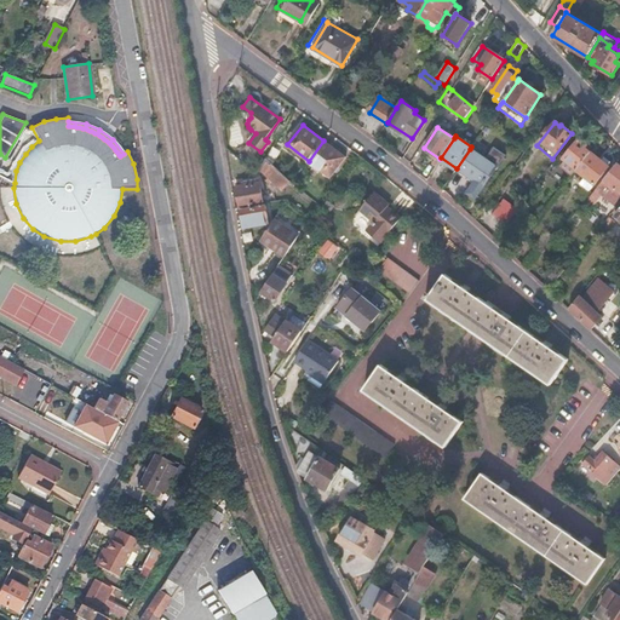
[(590,143),(581,136),(563,159),(577,170),(591,151),(586,148),(590,143)]
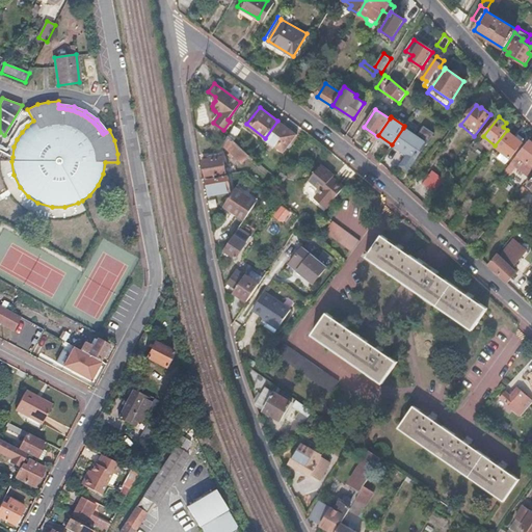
[(296,134),(277,121),(265,138),(285,152),(296,134)]
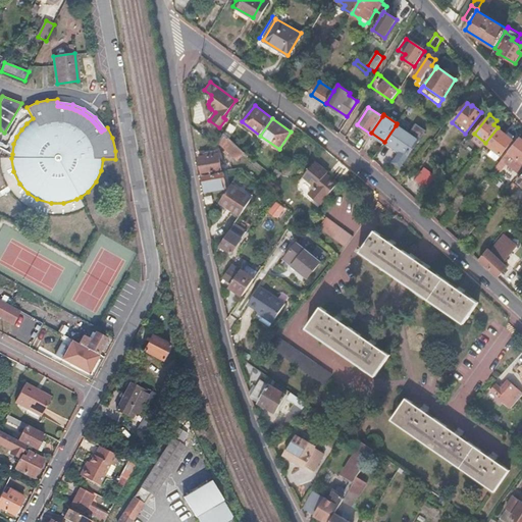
[(236,128),(229,124),(224,133),(230,139),(236,128)]
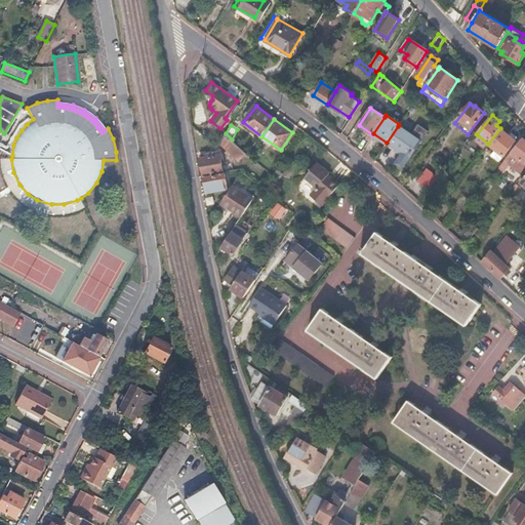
[(420,140),(398,126),(387,143),(409,158),(420,140)]
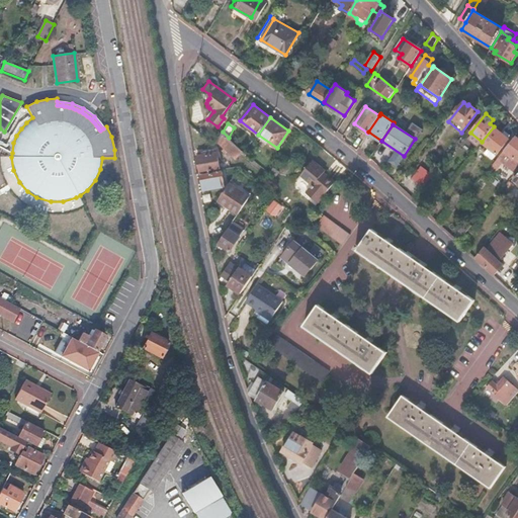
[(508,139),(494,126),(482,142),(497,154),(508,139)]
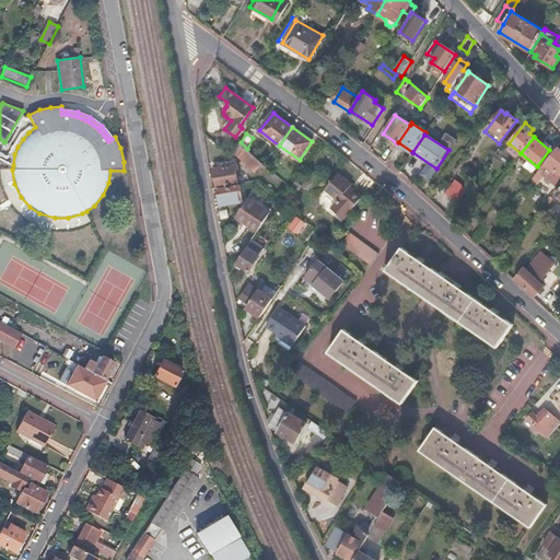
[(241,142),(235,153),(243,160),(241,162),(248,168),(251,166),(257,172),(264,162),(247,149),(241,142)]
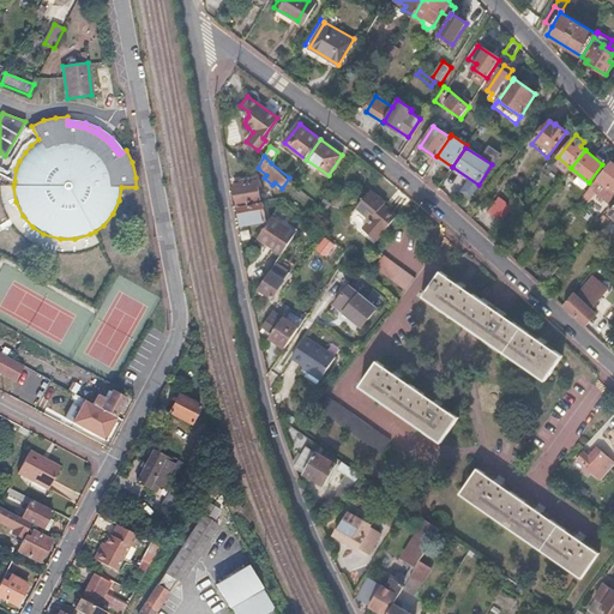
[(613,163),(612,162),(578,202),(584,208),(594,196),(609,208),(613,202),(613,163)]
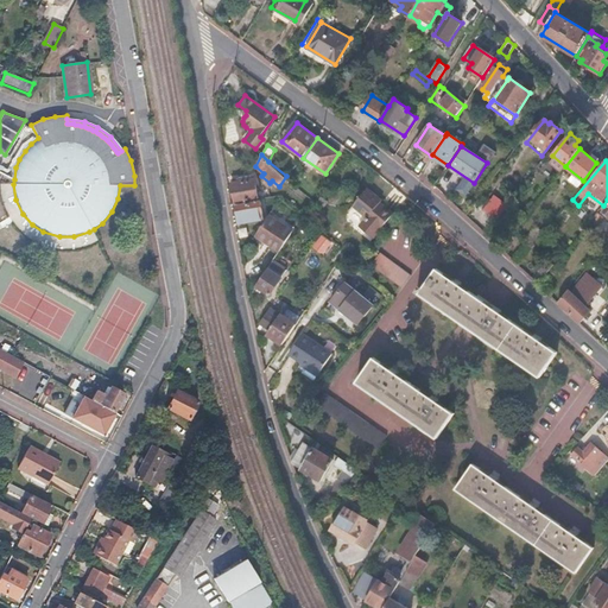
[(251,178),(232,181),(236,203),(259,198),(255,183),(252,184),(251,178)]
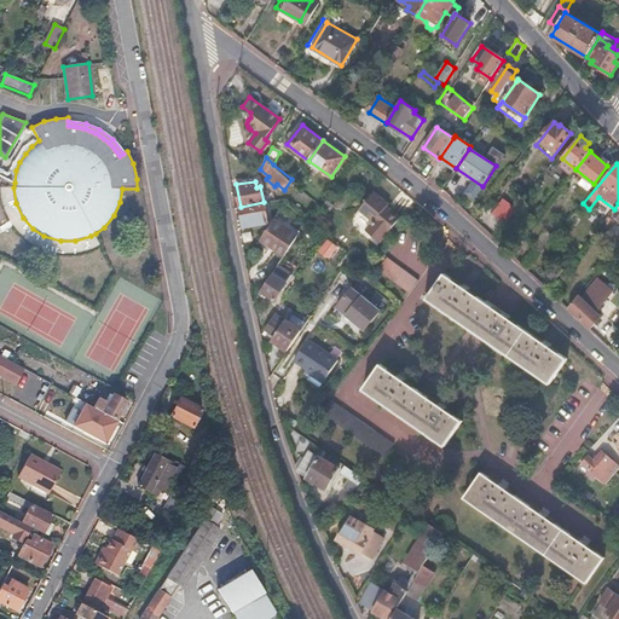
[(375,192),(360,209),(374,220),(366,230),(380,242),(400,218),(387,207),(389,203),(375,192)]
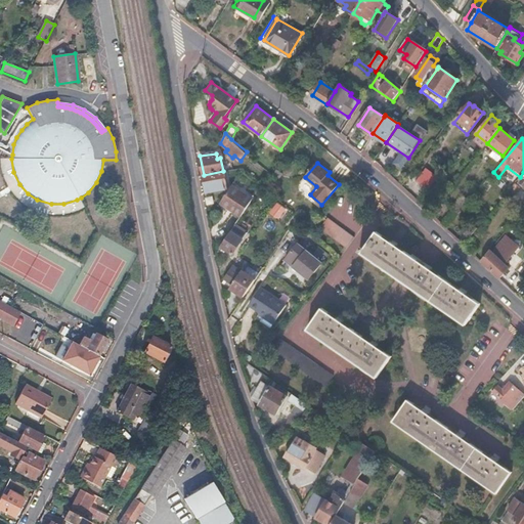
[(437,177),(426,169),(417,180),(428,189),(437,177)]
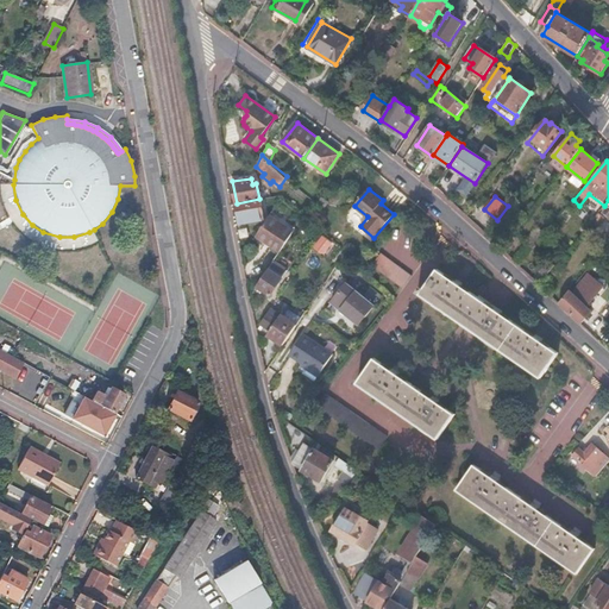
[(259,202),(237,207),(239,218),(245,217),(246,224),(263,220),(259,202)]
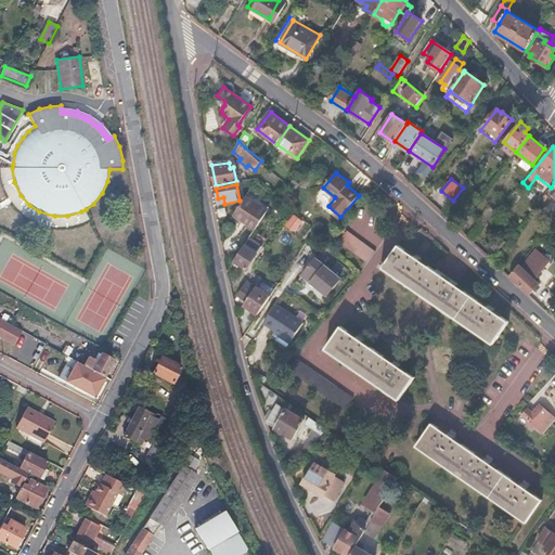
[(551,197),(545,194),(540,201),(545,204),(551,197)]
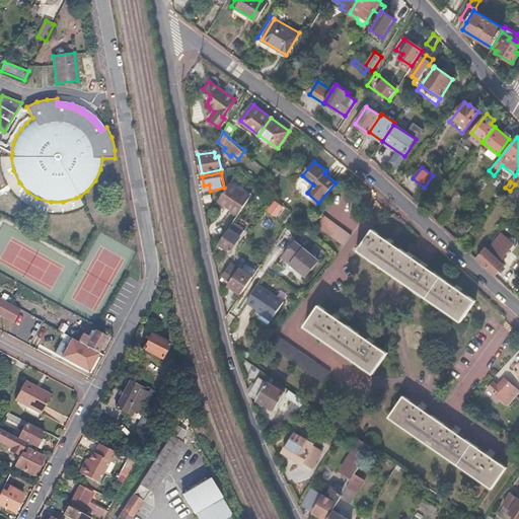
[(250,199),(229,184),(217,202),(238,216),(250,199)]
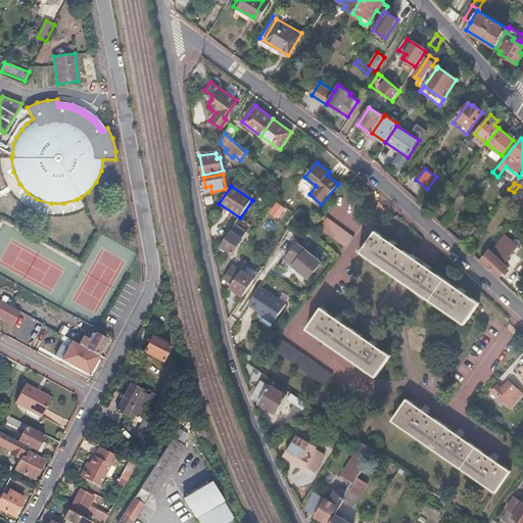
[(467,203),(460,198),(449,210),(457,216),(467,203)]
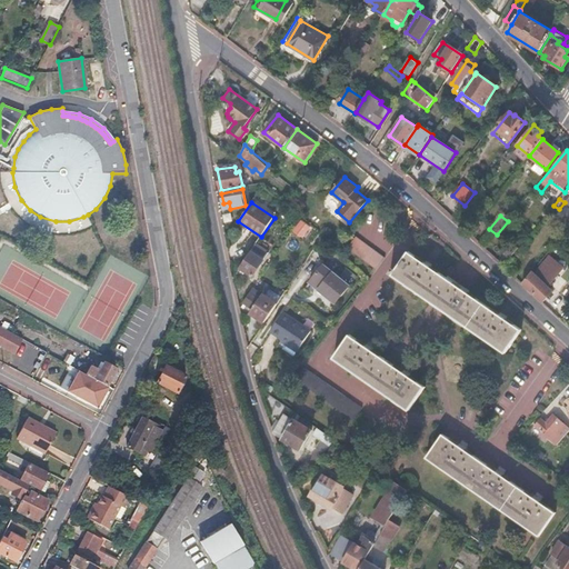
[(357,237),(348,249),(378,271),(387,258),(357,237)]
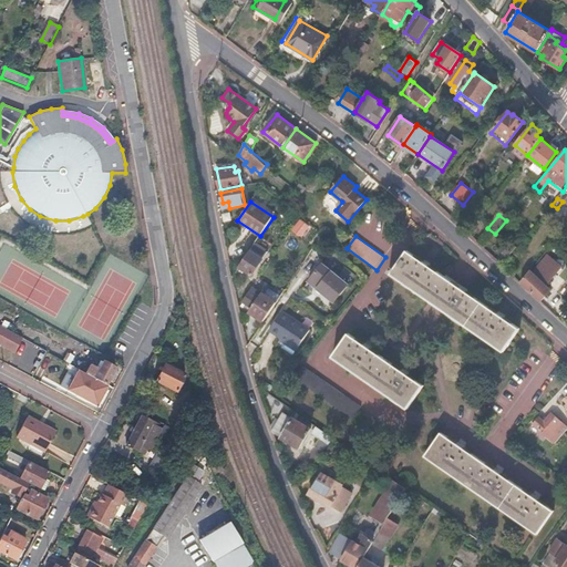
[(515,248),(509,244),(502,255),(506,259),(515,248)]
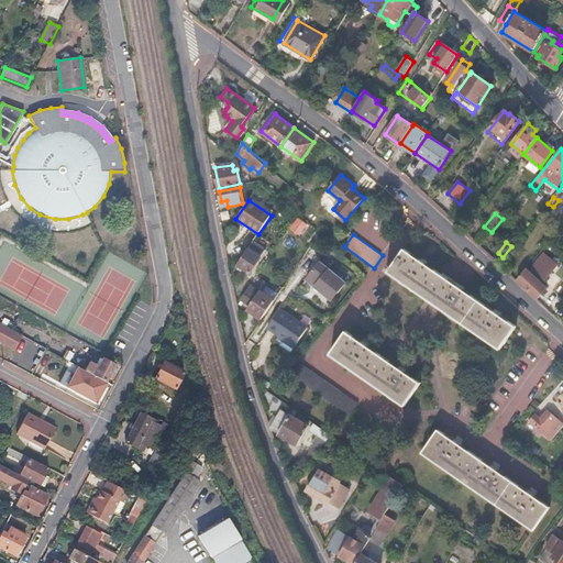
[(265,251),(253,243),(238,267),(250,275),(265,251)]
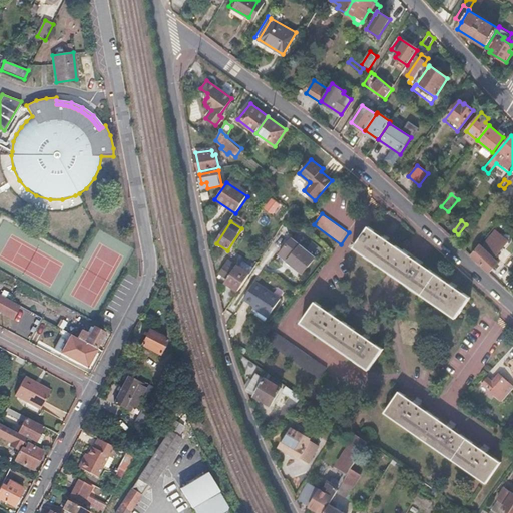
[(369,226),(354,248),(456,319),(470,298),(369,226)]
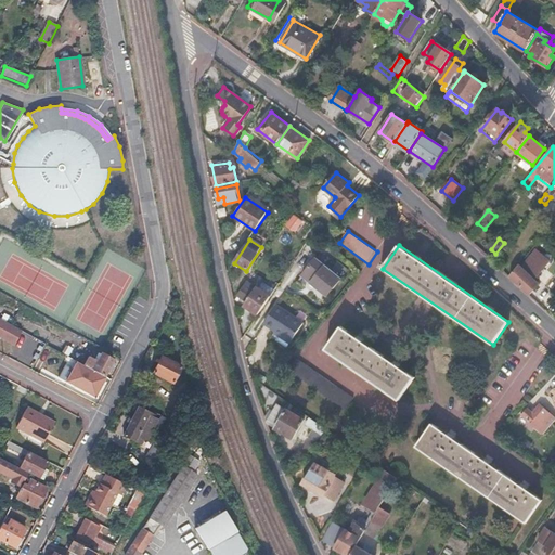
[(518,266),(508,278),(529,296),(539,284),(530,276),(545,259),(536,252),(520,268),(518,266)]
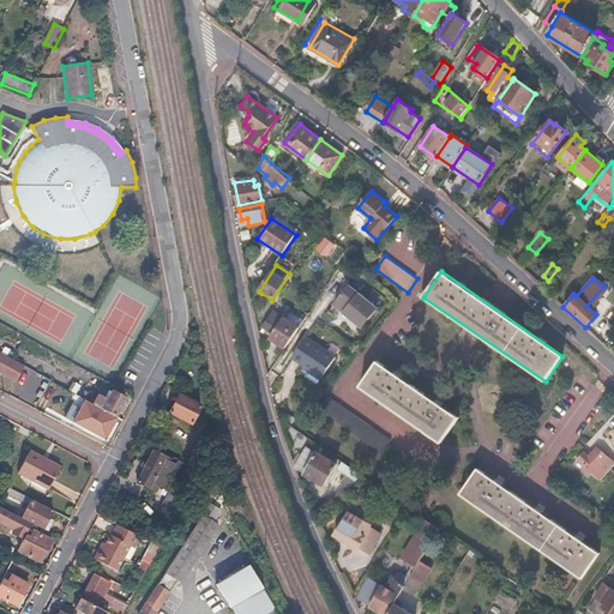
[(375,308),(347,289),(332,309),(362,330),(375,308)]
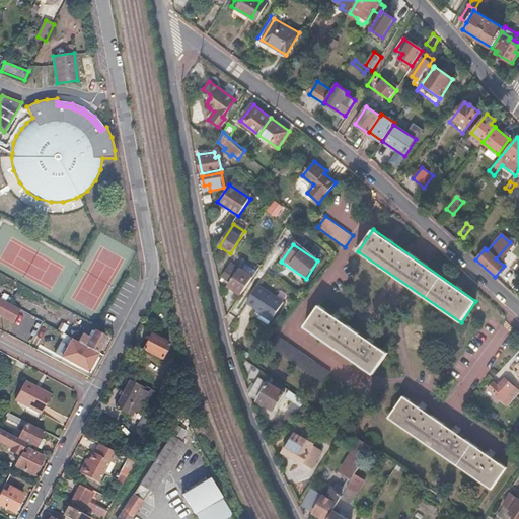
[(265,261),(255,254),(247,266),(256,272),(265,261)]
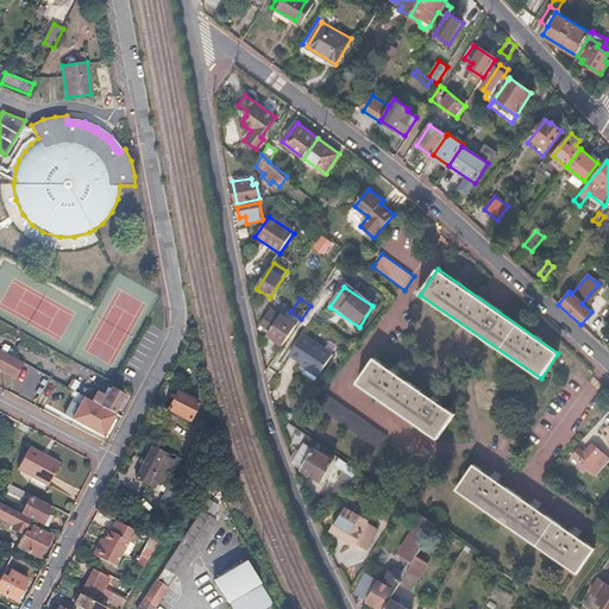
[(270,309),(261,325),(271,333),(268,337),(283,347),(296,327),(270,309)]
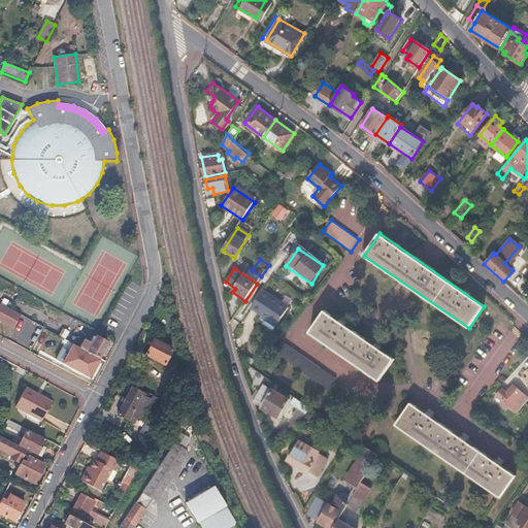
[(289,307),(263,290),(252,308),(262,316),(276,326),(289,307)]
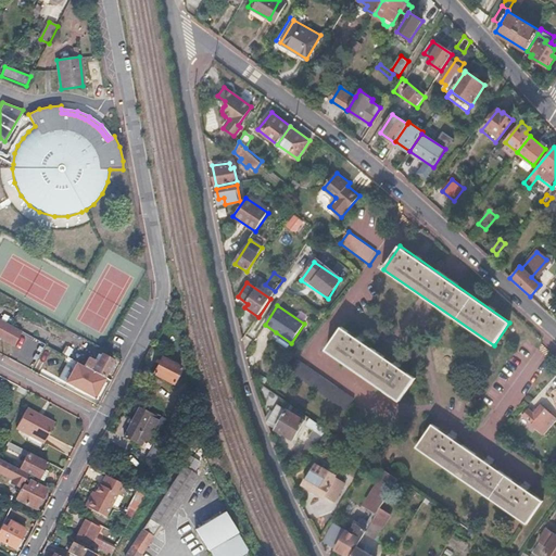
[(22,331),(0,319),(0,337),(14,345),(22,331)]
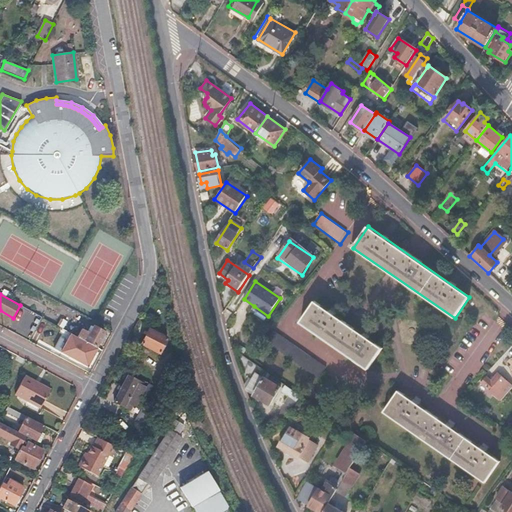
[(315,302),(301,322),(369,370),(383,349),(315,302)]
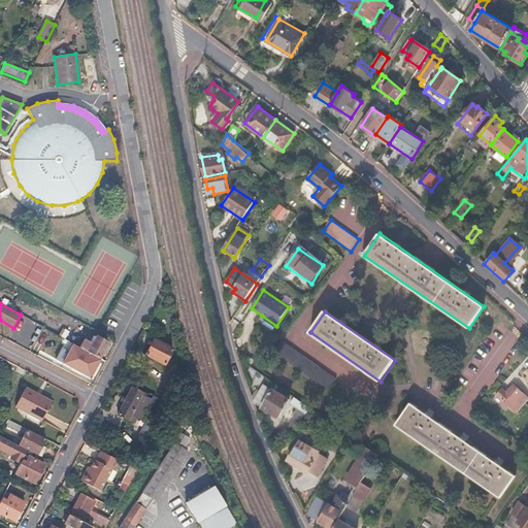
[(266,322),(264,324),(274,330),(276,326),(262,316),(260,319),(266,322)]
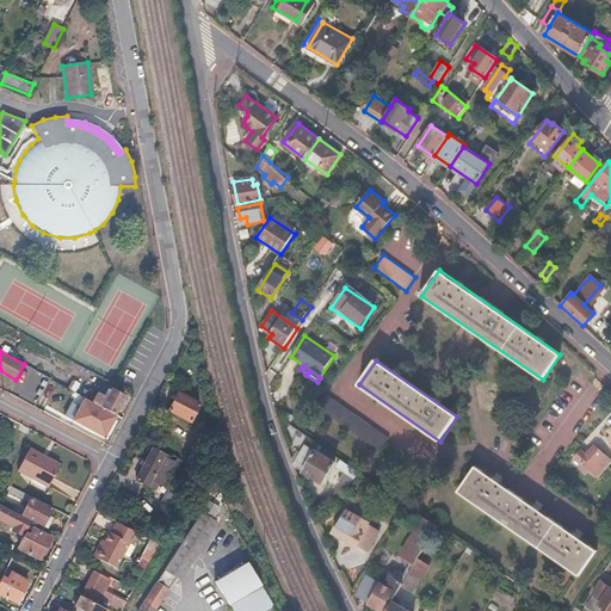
[(117,417),(128,397),(112,389),(106,400),(98,395),(93,403),(117,417)]
